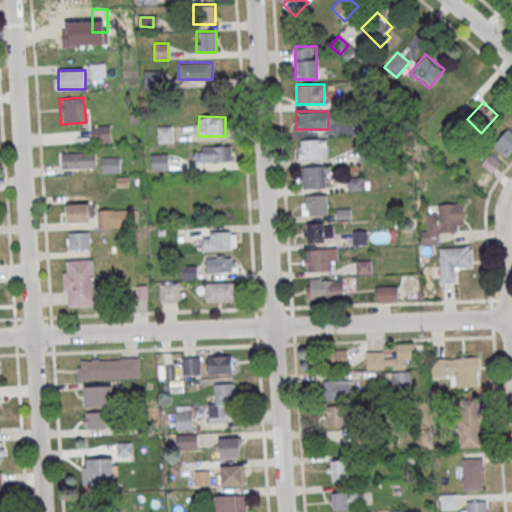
[(91,126),(91,142),(110,142),(110,126),(91,126)]
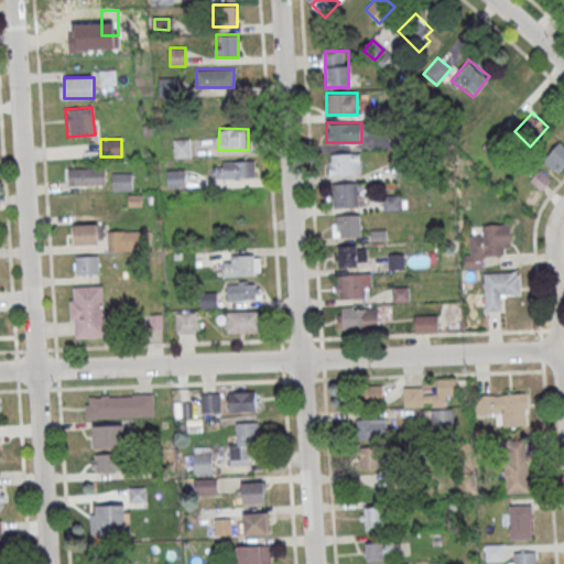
[(191,156),(191,139),(173,139),(173,156),(191,156)]
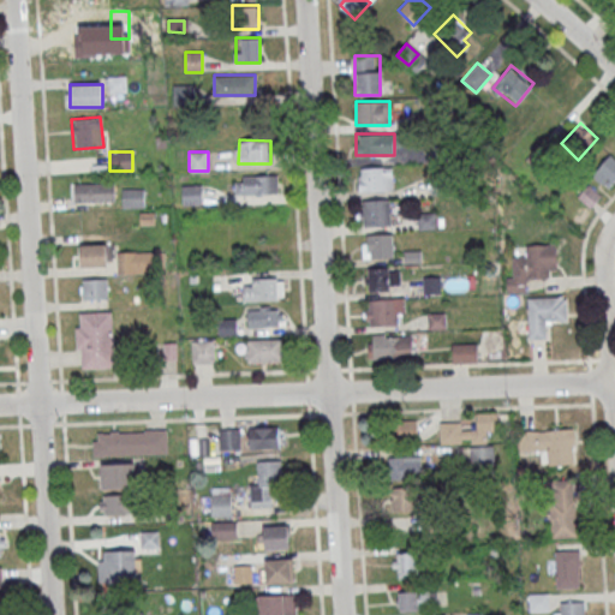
[(593,173),(608,187),(614,179),(614,155),(611,153),(593,173)]
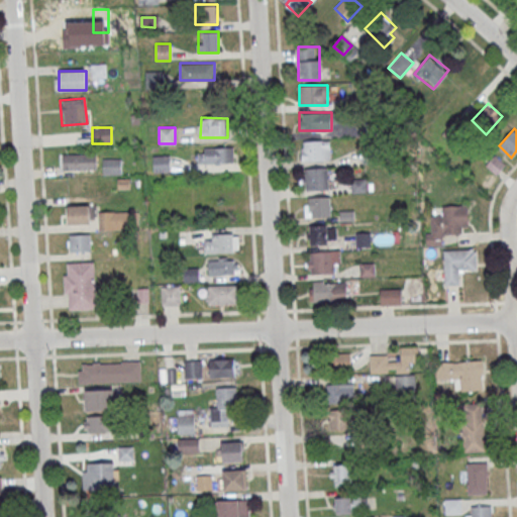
[(330,160),(330,140),(302,140),(302,160),(330,160)]
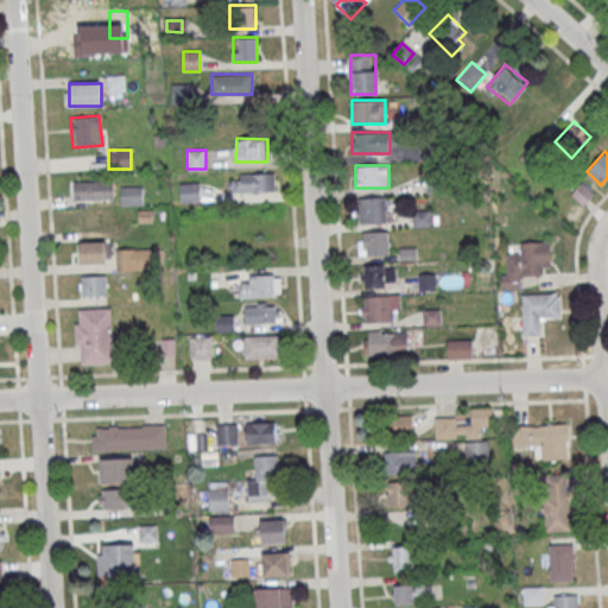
[(233,192),(274,192),(274,172),(233,172),(233,192)]
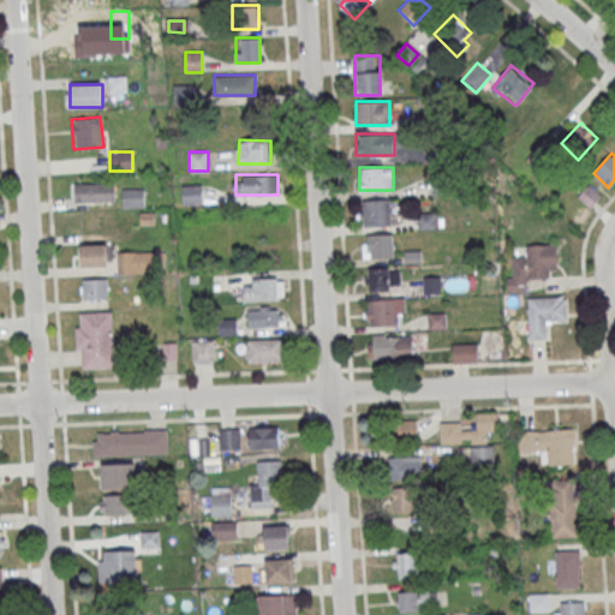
[(115,183),(75,183),(75,202),(115,202),(115,183)]
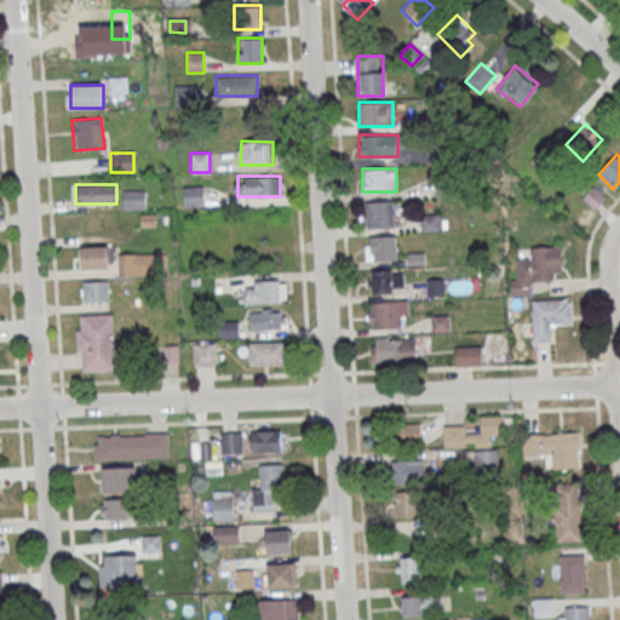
[(184,206),(204,206),(204,187),(184,187),(184,206)]
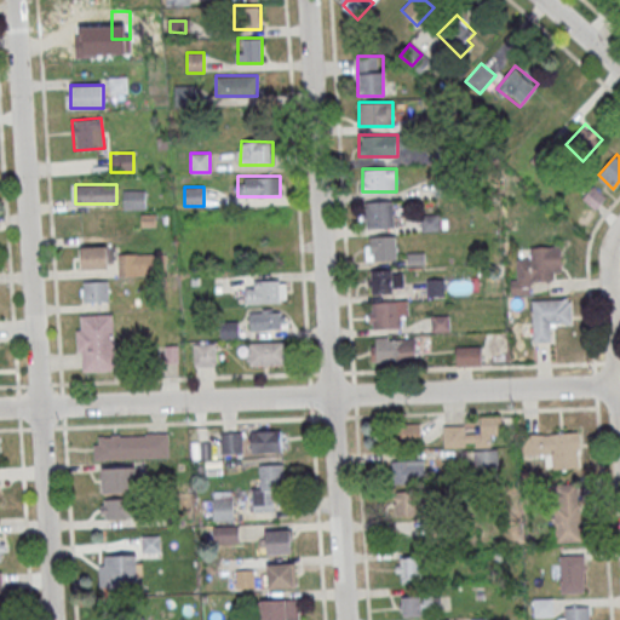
[(124,190),(124,207),(144,207),(144,190),(124,190)]
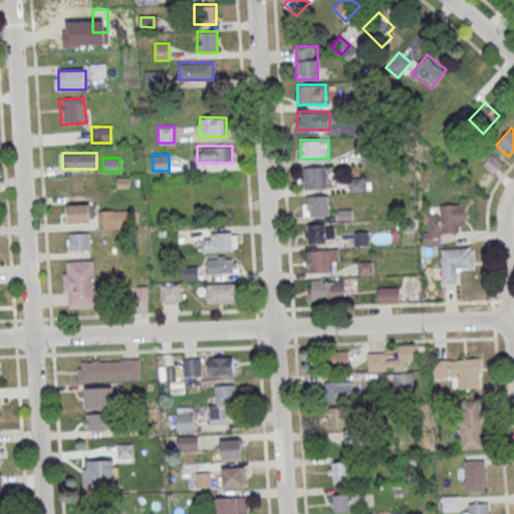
[(326,167),(301,167),(301,189),(326,189),(326,167)]
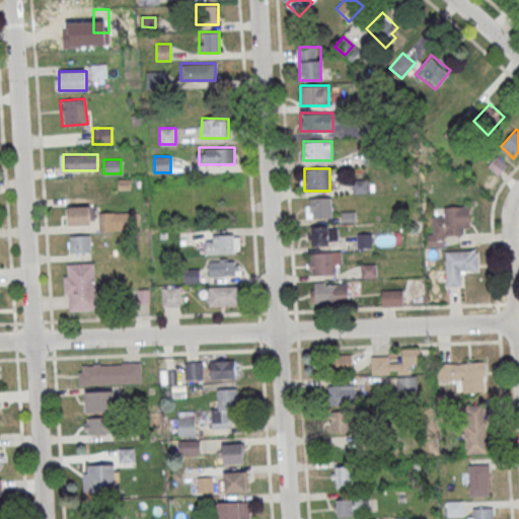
[(306,197),(306,218),(331,217),(331,197),(306,197)]
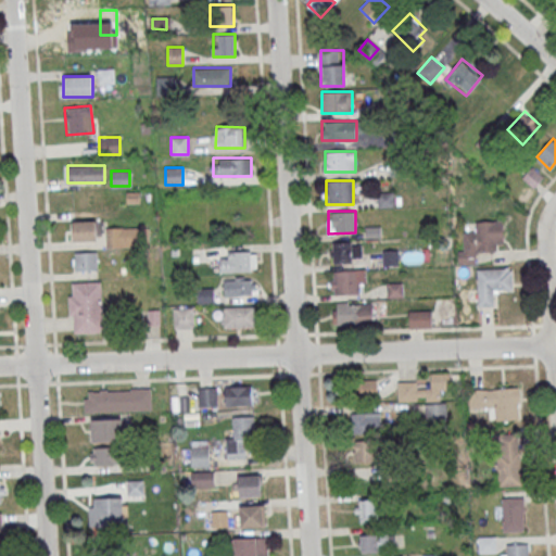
[(71,240),(96,240),(96,220),(71,220),(71,240)]
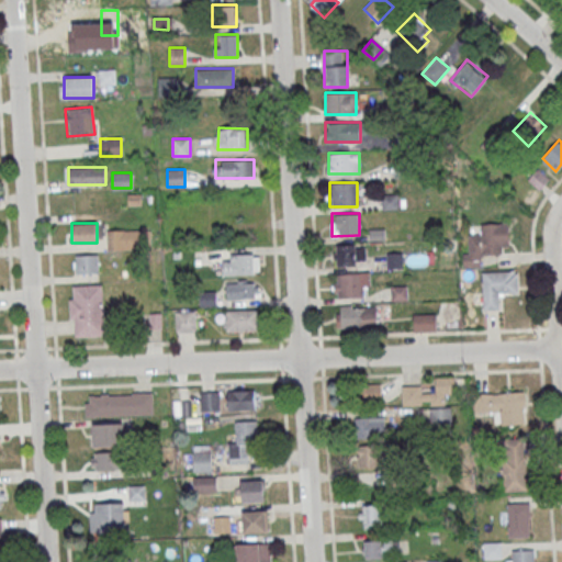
[(507,223),(480,224),(480,234),(468,235),(469,247),(463,247),(463,267),(483,267),(482,254),(508,253),(507,223)]
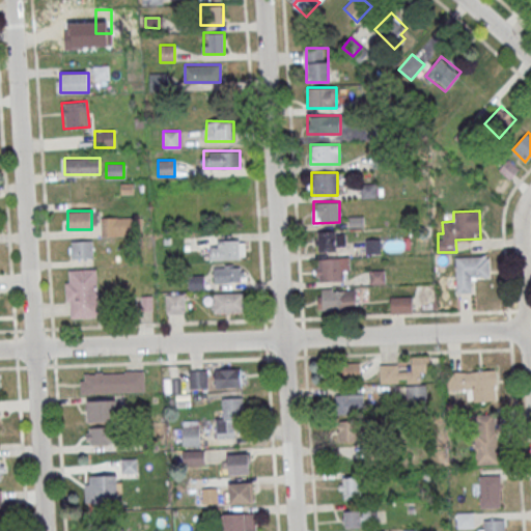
[(134,218),(101,218),(101,235),(134,235),(134,218)]
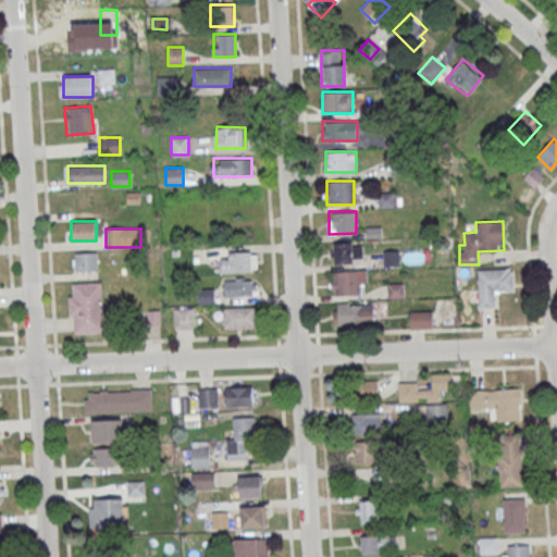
[(330,263),(361,263),(361,242),(330,242),(330,263)]
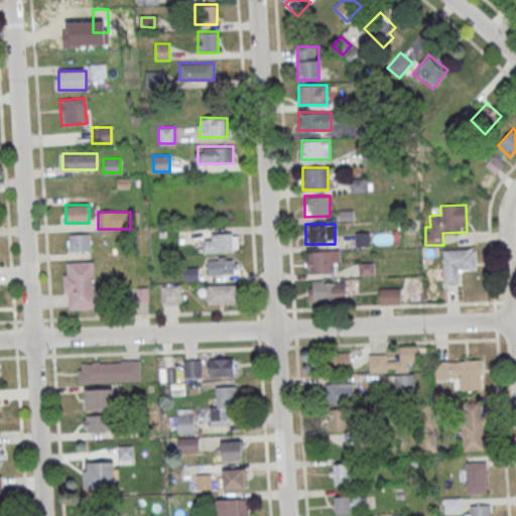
[(369,246),(369,232),(358,232),(358,246),(369,246)]
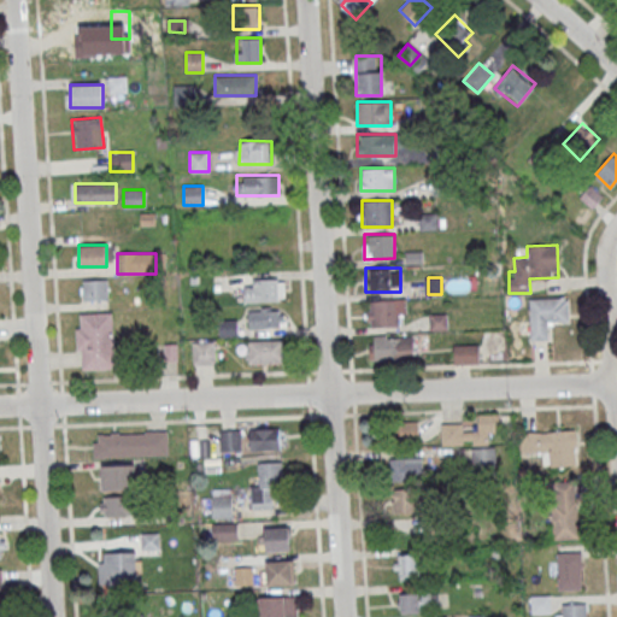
[(285,278),(245,278),(245,300),(285,300),(285,278)]
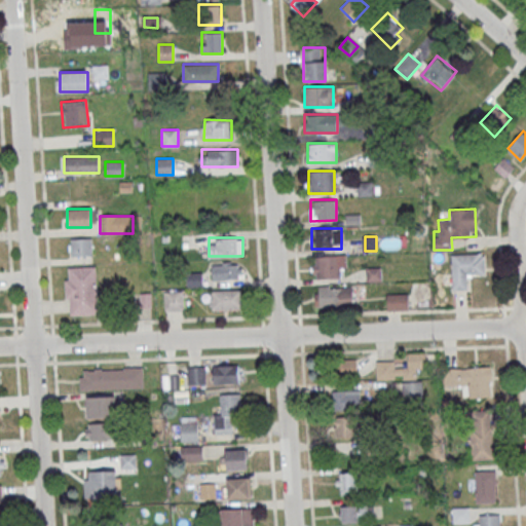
[(91,256),(91,238),(69,238),(69,256),(91,256)]
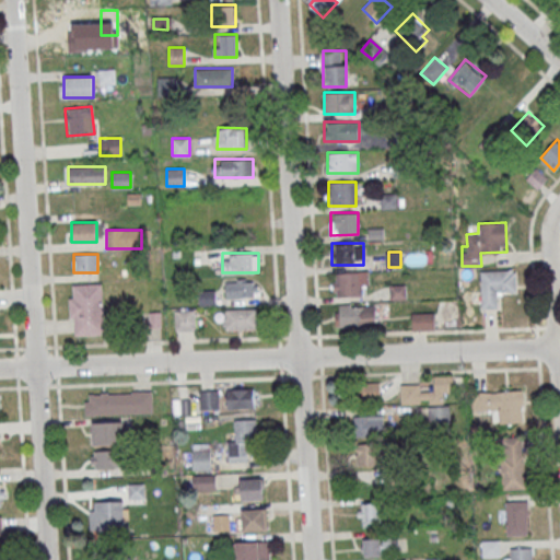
[(515,295),(515,269),(480,270),(481,308),(497,308),(497,295),(515,295)]
